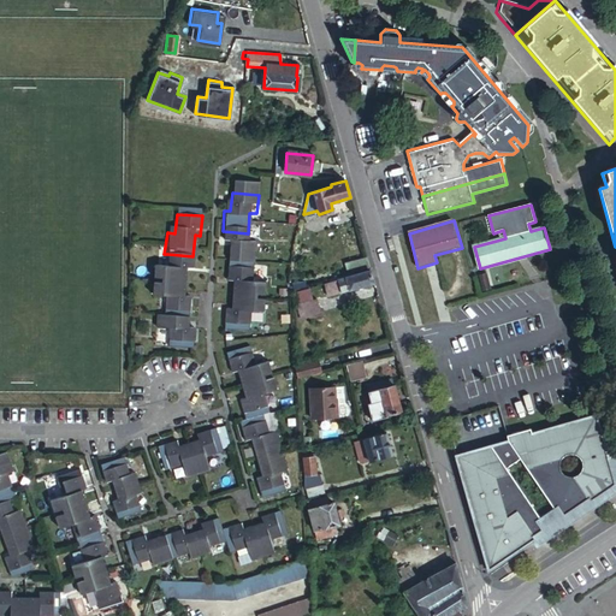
[(248,234),(223,231),(220,250),(226,250),(225,271),(252,273),(254,253),(246,252),(248,234)]
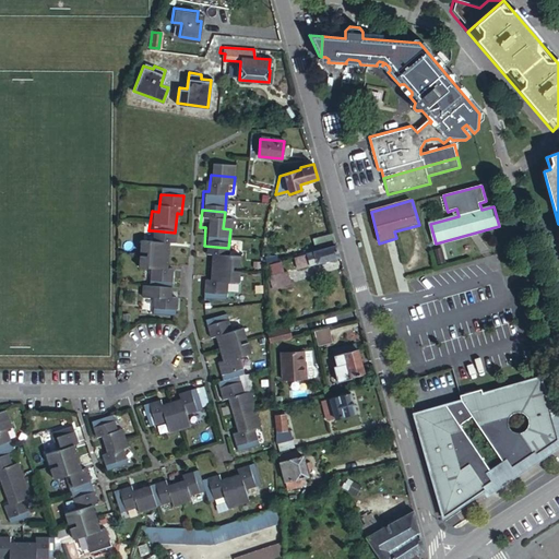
[(175,233),(152,230),(150,247),(138,246),(137,257),(142,258),(142,260),(167,262),(168,248),(174,249),(175,233)]
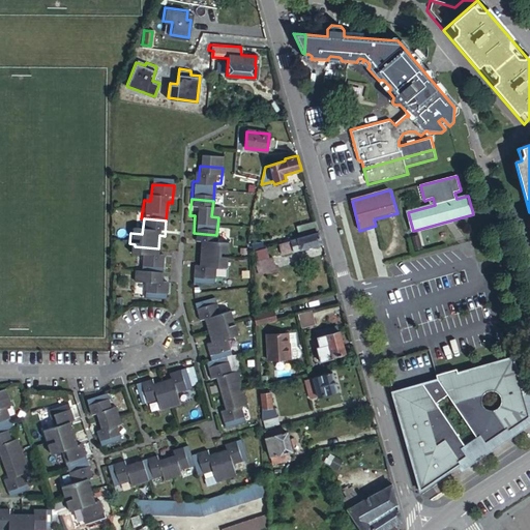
[(299,225),(301,234),(318,230),(315,221),(299,225)]
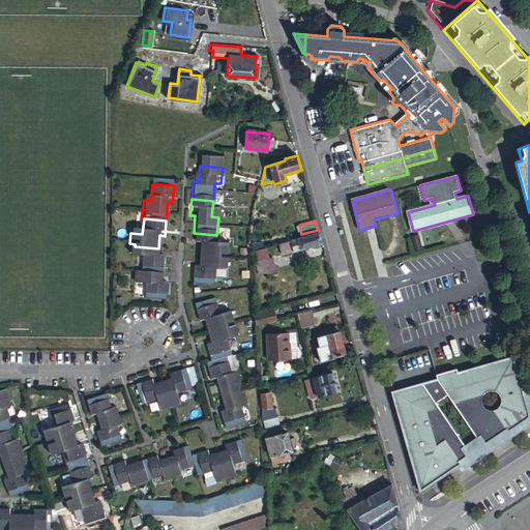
[(216,235),(194,233),(192,249),(197,251),(196,263),(217,265),(217,263),(226,264),(227,253),(215,252),(216,235)]
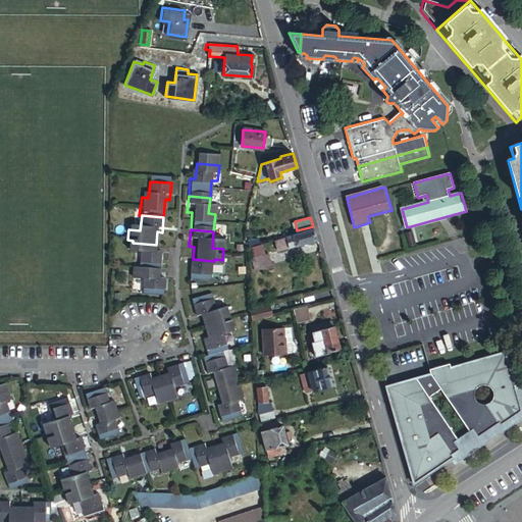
[(276,251),(316,241),(314,230),(274,241),(276,251)]
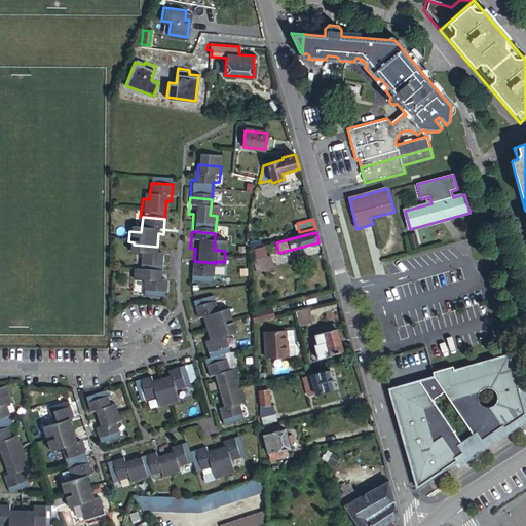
[(157,247),(134,245),(134,247),(127,246),(126,257),(139,258),(137,274),(159,276),(161,260),(155,259),(157,247)]
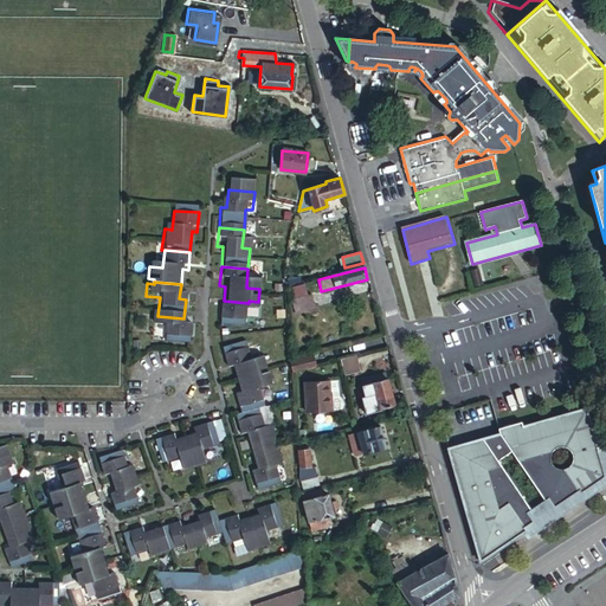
[(300,304),(302,313),(315,309),(310,294),(297,297),(297,298),(291,300),(294,307),(300,304)]
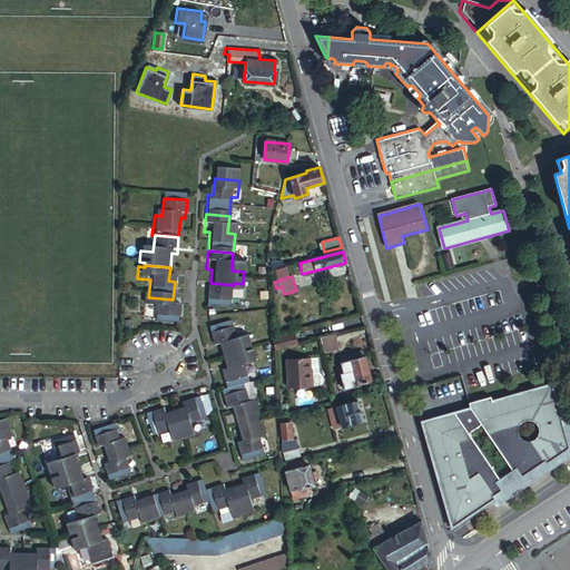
[(234,285),(210,283),(209,297),(205,297),(203,314),(227,316),(229,300),(241,301),(243,288),(234,288),(234,285)]
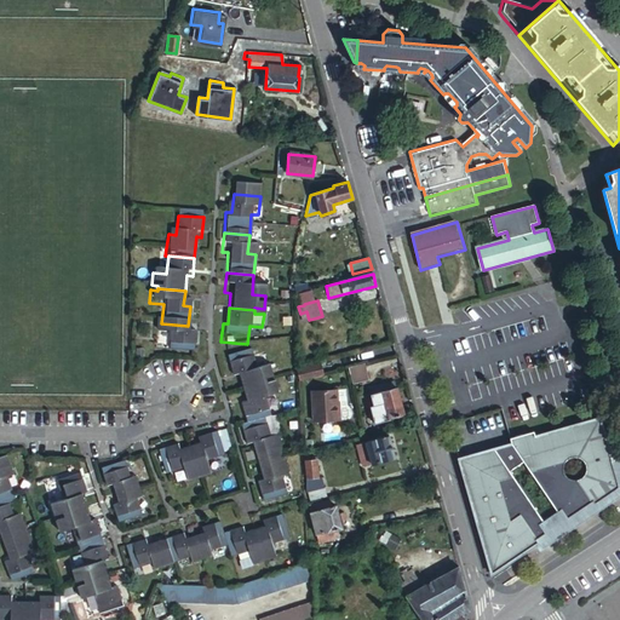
[(166,338),(164,357),(190,360),(190,359),(193,340),(187,339),(188,326),(161,323),(155,322),(154,336),(166,338)]
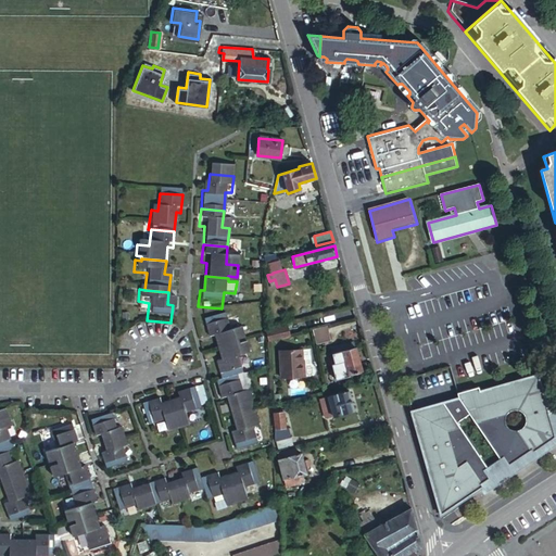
[(211,351),(236,342),(236,340),(242,337),(239,327),(227,330),(222,313),(197,320),(202,338),(206,337),(211,351)]
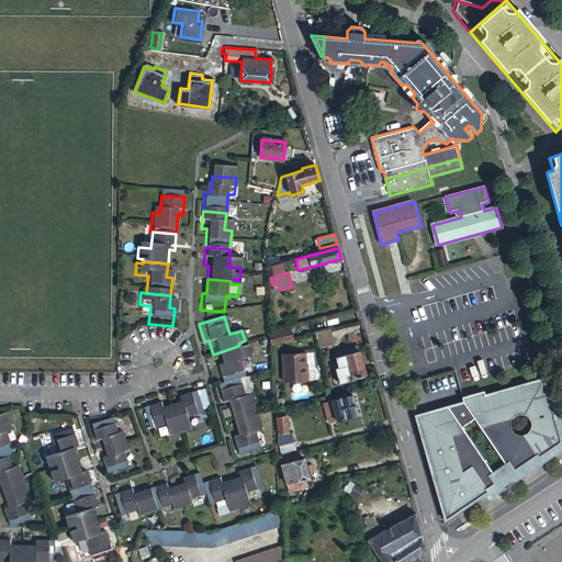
[(292,328),(270,334),(272,344),(294,338),(292,328)]
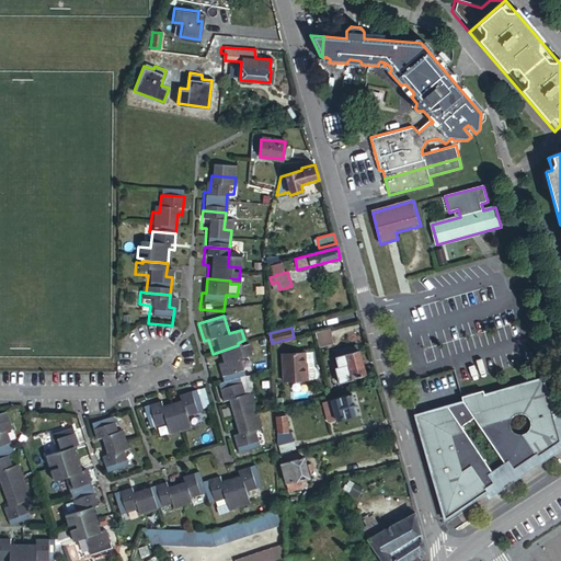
[(332,343),(329,328),(315,331),(319,346),(332,343)]
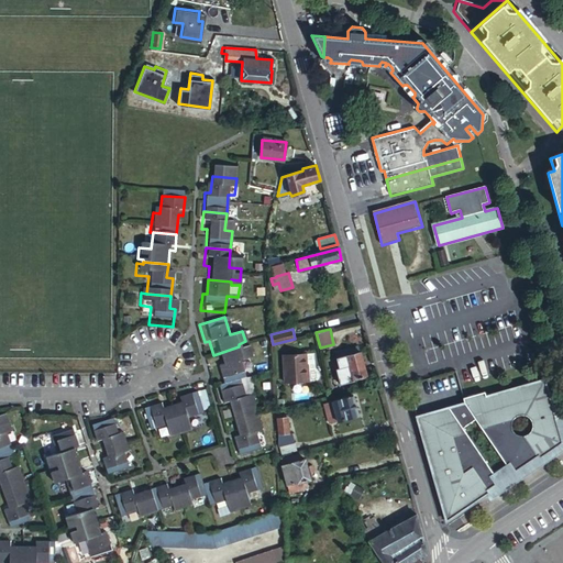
[(366,375),(357,345),(333,352),(338,368),(349,366),(353,379),(366,375)]
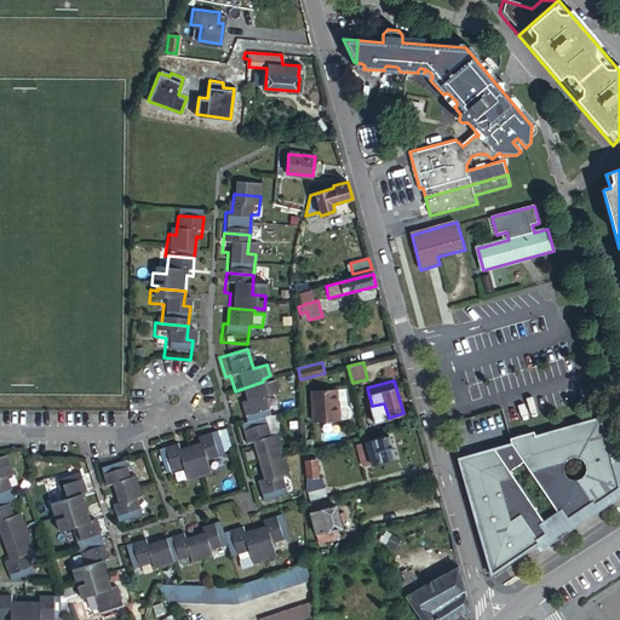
[(241,425),(262,419),(269,417),(263,397),(276,392),(273,382),(264,384),(263,382),(235,391),(240,405),(235,407),(241,425)]
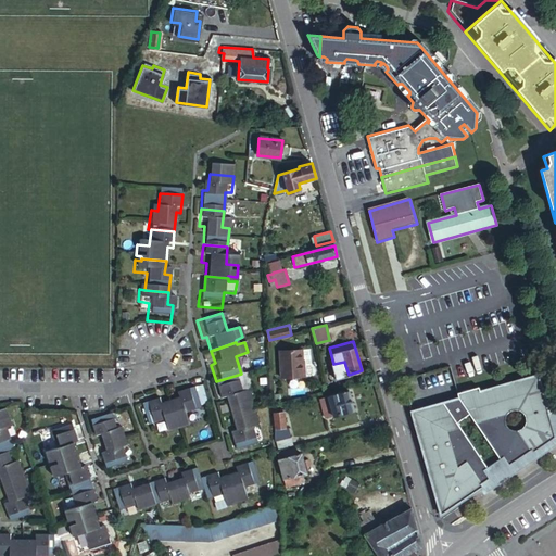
[(301,350),(278,351),(279,378),(304,377),(303,367),(301,367),(301,350)]
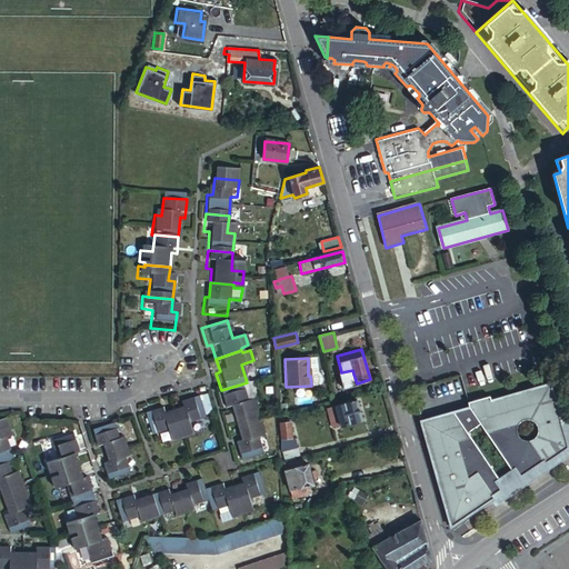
[(317,358),(308,358),(308,376),(310,376),(311,386),(318,386),(320,385),(321,382),(322,381),(322,380),(322,378),(322,376),(321,375),(320,373),(319,372),(318,372),(317,372),(317,358)]
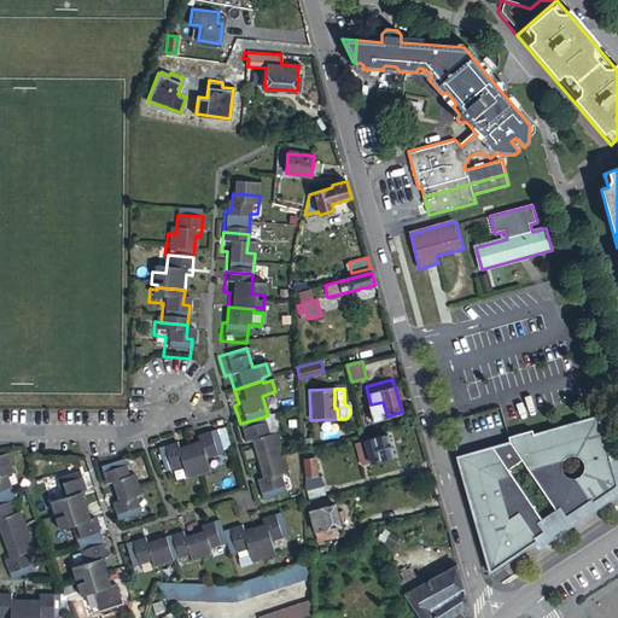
[(508,442),(456,456),(489,572),(531,543),(536,541),(535,537),(543,531),(538,524),(542,522),(508,470),(522,460),(557,513),(560,511),(565,518),(589,501),(590,503),(617,487),(610,459),(598,417),(532,435),(531,430),(507,437),(508,442)]
